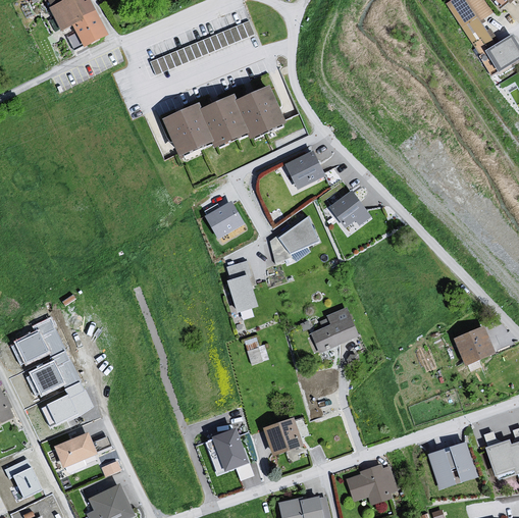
[(84,3),(82,0),(66,0),(50,9),(61,29),(72,22),(86,46),(108,34),(90,0),(84,3)]
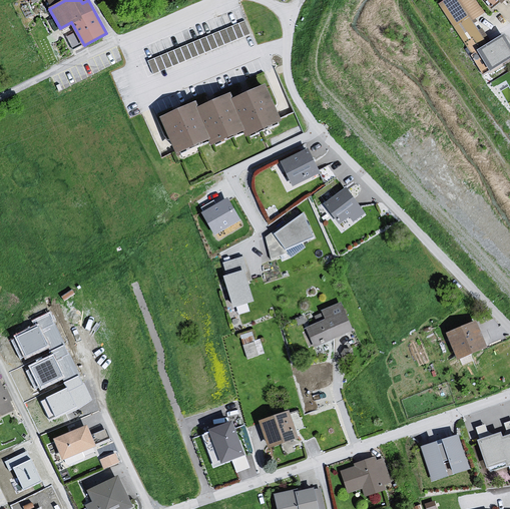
[(440,0),(438,1),(465,46),(484,35),(474,17),(482,11),(475,0),(440,0)]
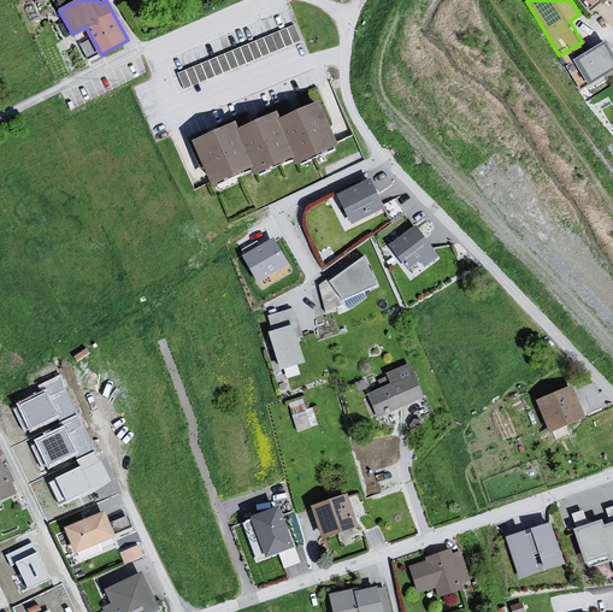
[(612,69),(612,56),(605,42),(573,59),(588,82),(612,69)]
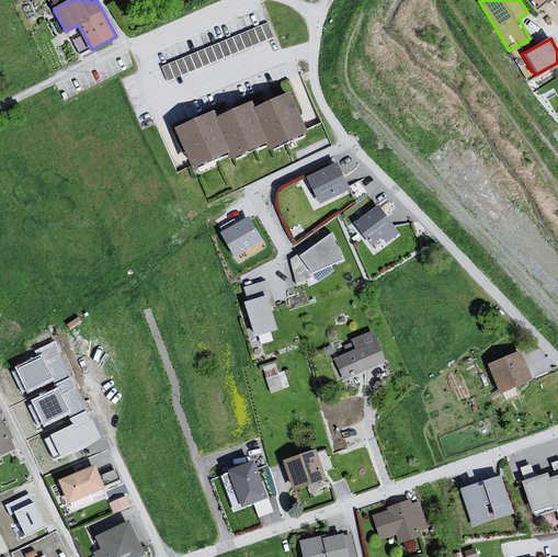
[(216,110),(175,127),(194,170),(231,155),(234,160),(269,144),(273,150),(310,134),(291,92),(257,105),(253,101),(218,116),(216,110)]
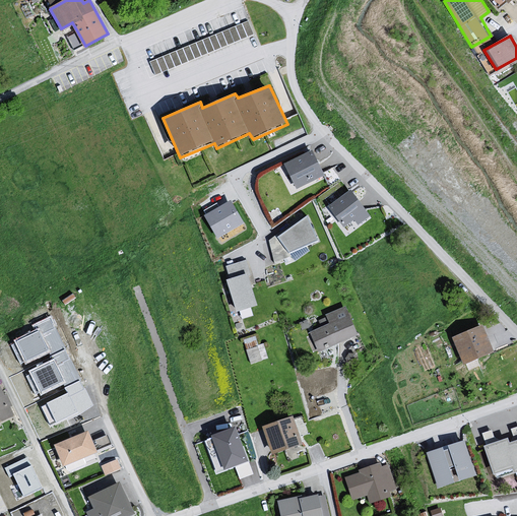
[(279,159),(291,182),(319,171),(310,147),(279,159)]
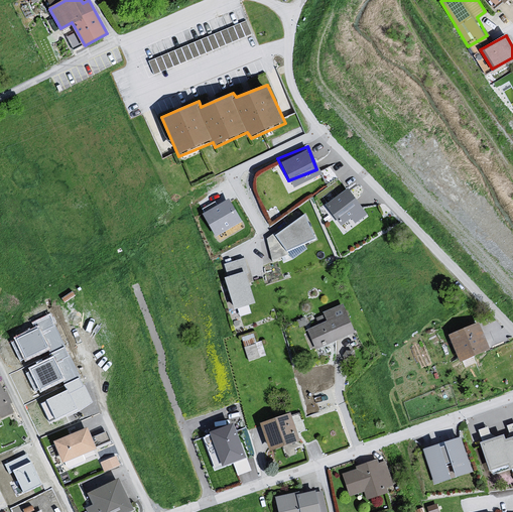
[(343,180),(319,198),(342,225),(365,209),(343,180)]
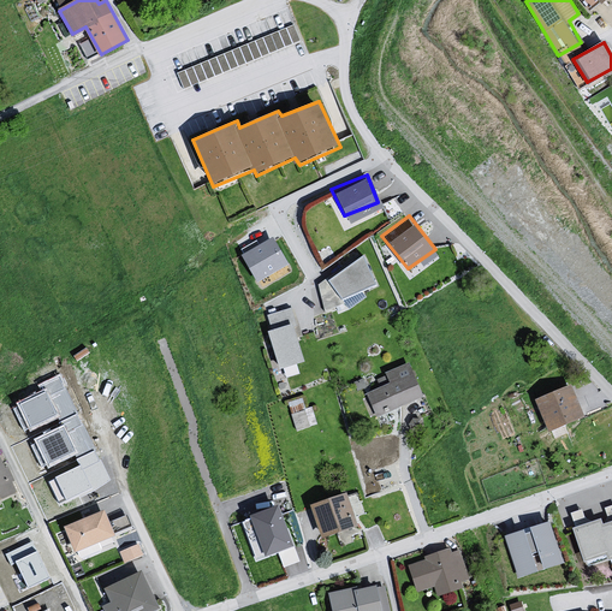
[(269,232),(238,250),(254,277),(285,259),(269,232)]
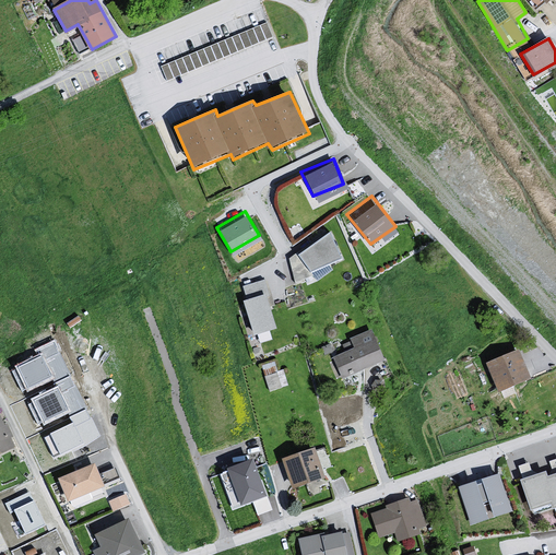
[(341,258),(330,232),(297,254),(315,278),(328,267),(327,263),(341,258)]
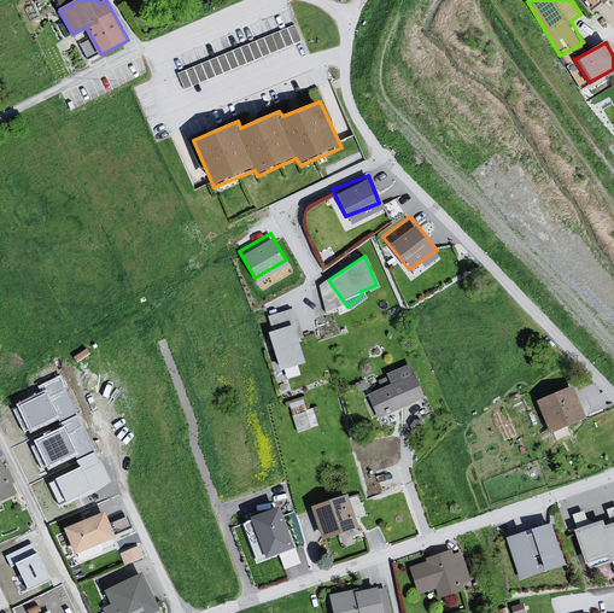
[(293,308),(265,314),(280,372),(307,362),(300,338),(293,308)]
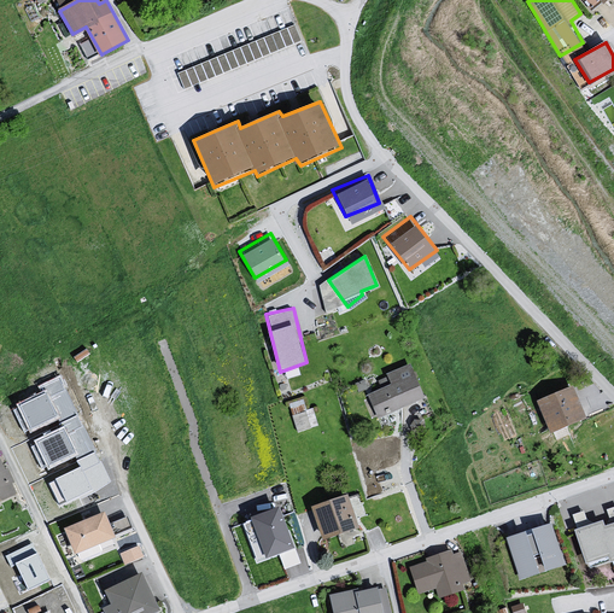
[(389,383),(364,395),(374,419),(422,397),(409,365),(384,371),(389,383)]
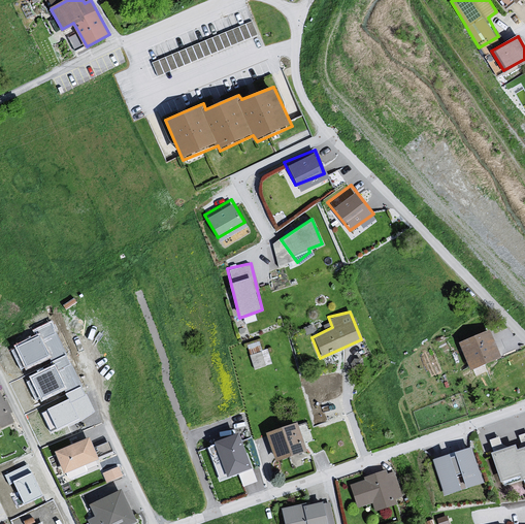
[(37,329),(11,341),(23,365),(48,353),(37,329)]
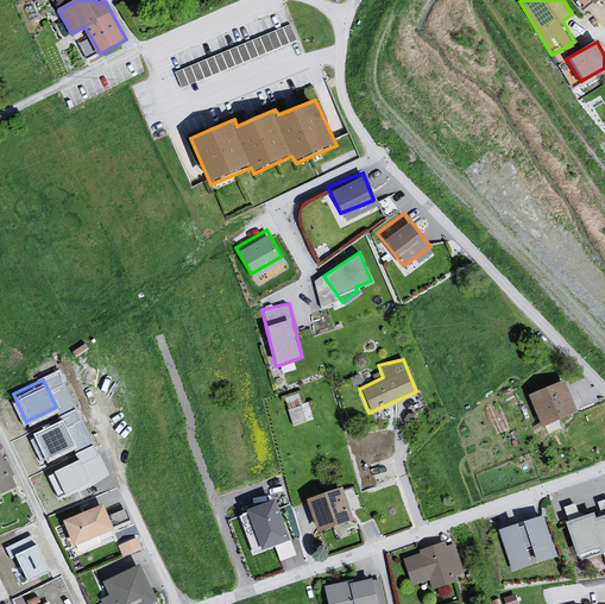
[(566,382),(528,394),(541,426),(577,411),(566,382)]
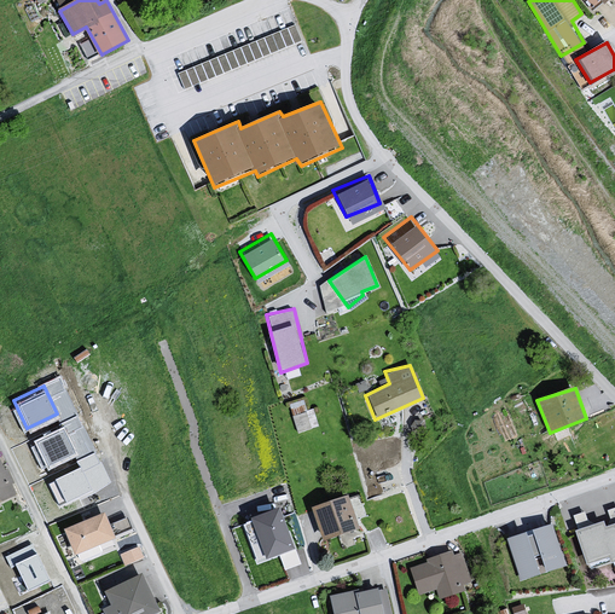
[(300,393),(286,398),(296,426),(315,420),(309,401),(303,404),(300,393)]
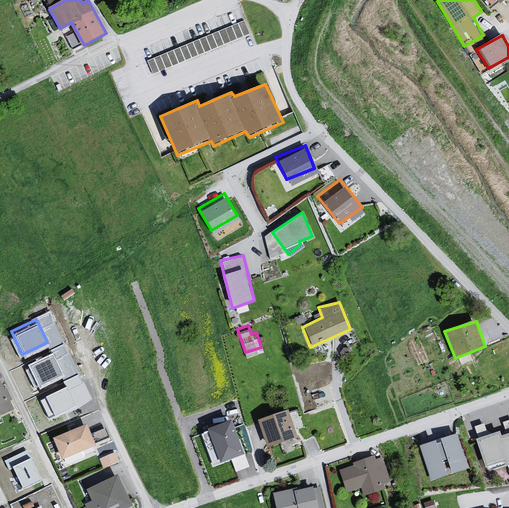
[(50,349),(25,362),(36,385),(62,373),(50,349)]
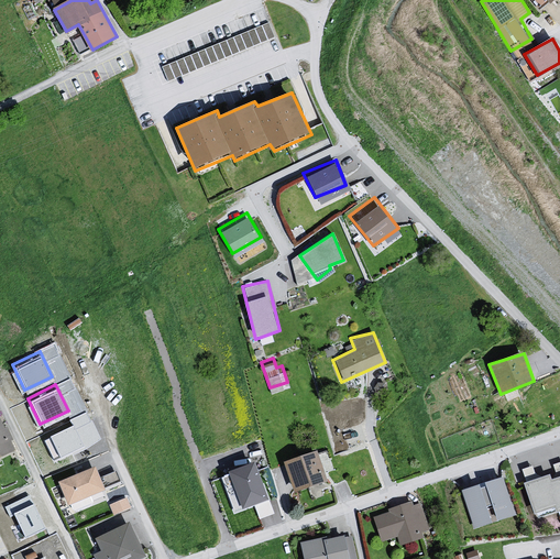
[(0,456),(13,449),(0,418),(0,456)]
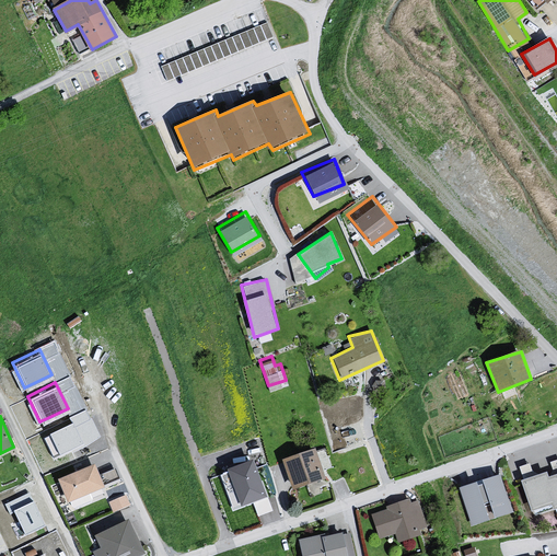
[(70,419),(47,430),(57,451),(80,440),(70,419)]
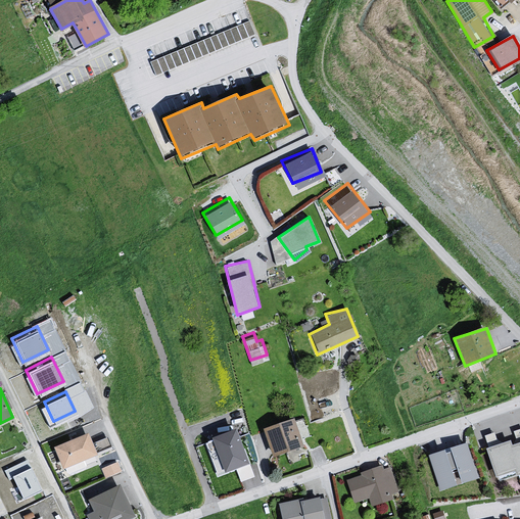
[(292,418),(262,429),(272,457),(301,451),(292,418)]
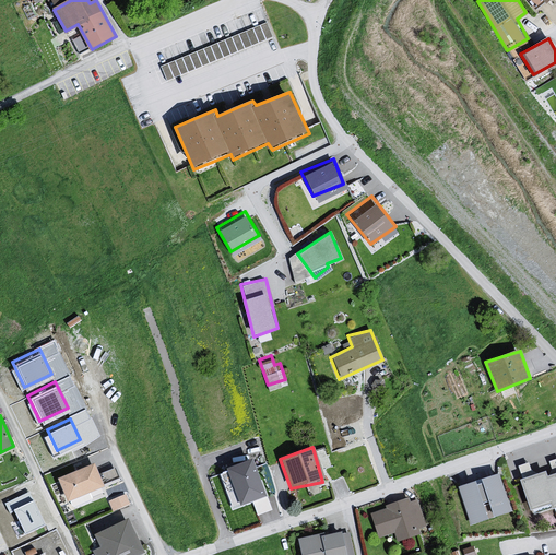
[(251,456),(219,470),(232,505),(264,494),(251,456)]
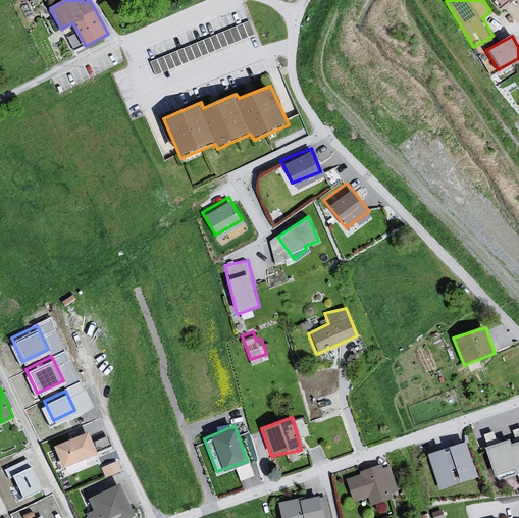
[(518,427),(480,441),(491,475),(518,465),(518,427)]
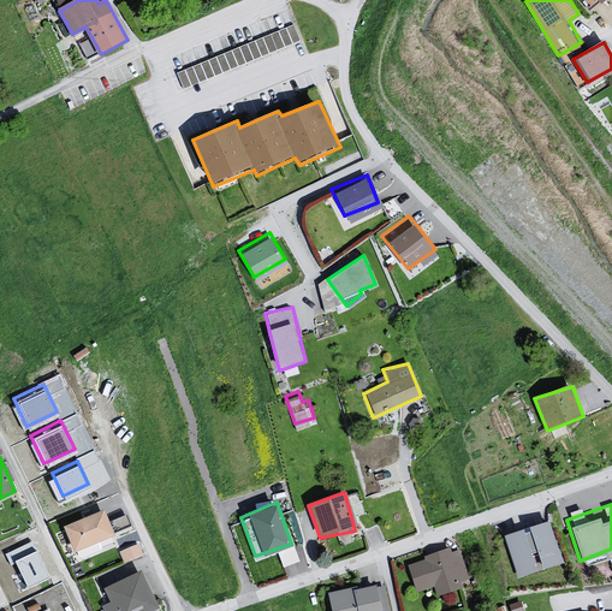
[(105,508),(63,525),(73,550),(114,533),(105,508)]
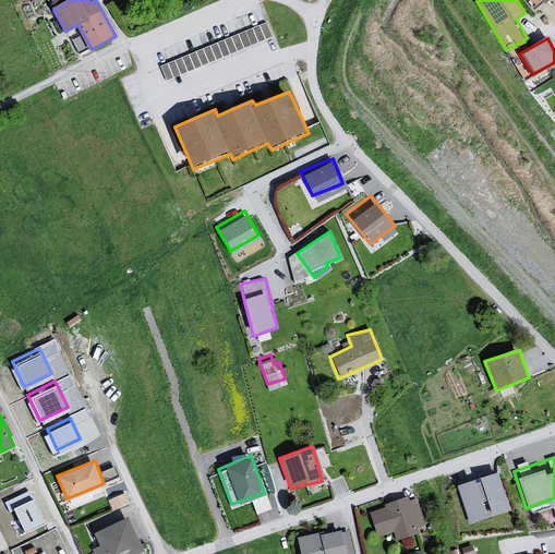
[(498,473),(455,485),(469,524),(486,519),(482,502),(486,500),(493,517),(510,512),(498,473)]
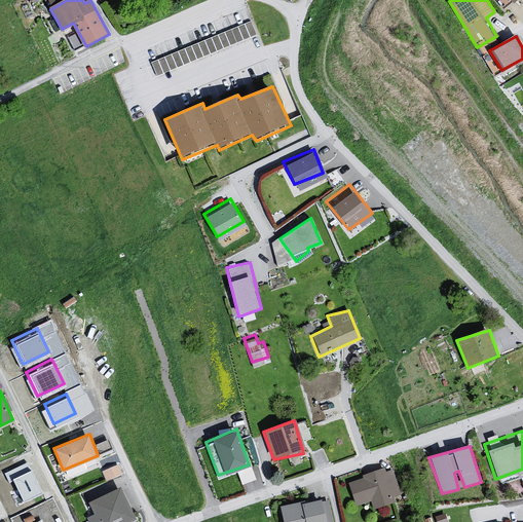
[(20,470),(29,461),(24,454),(13,462),(20,470)]
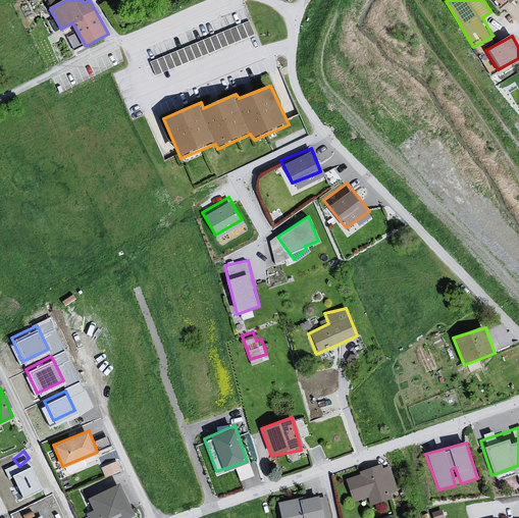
[(103,472),(119,464),(114,454),(98,462),(103,472)]
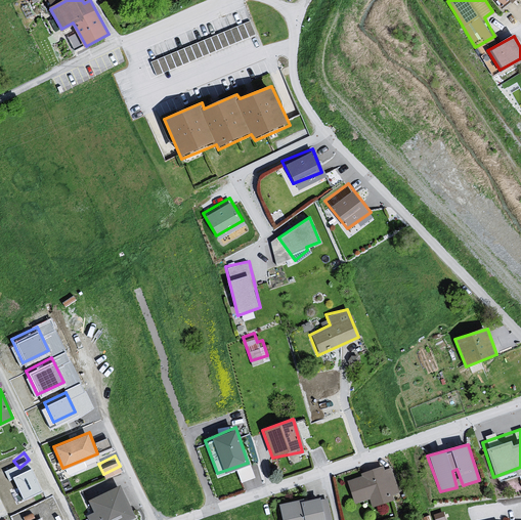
[(29,465),(10,473),(22,496),(39,488),(29,465)]
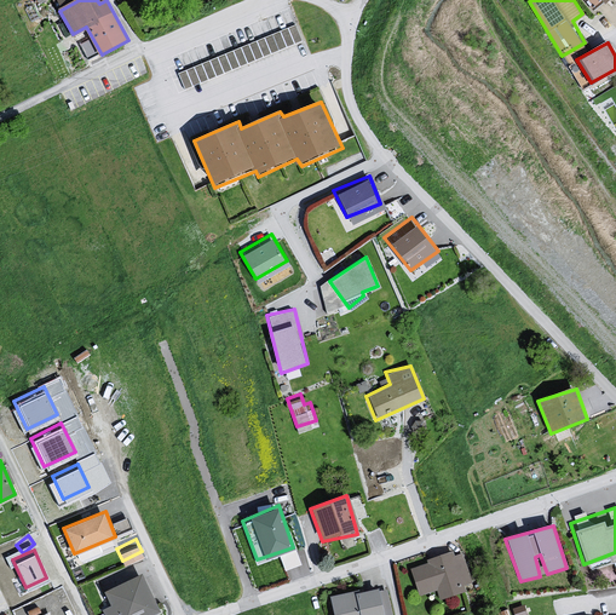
[(425,564),(408,568),(416,595),(433,590),(438,599),(464,592),(461,585),(467,581),(460,552),(452,556),(450,551),(424,559),(425,564)]
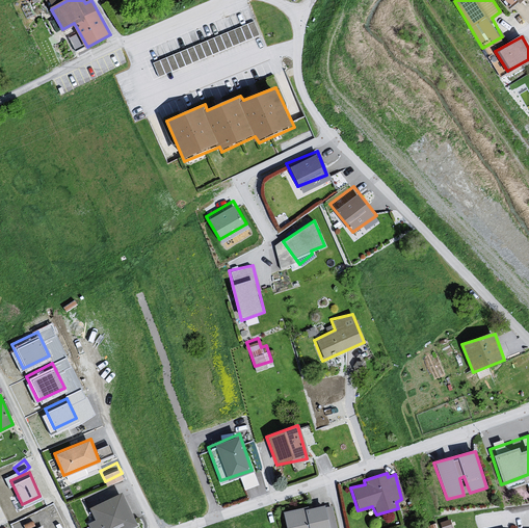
[(121,492),(89,507),(95,519),(87,522),(89,527),(127,527),(136,523),(121,492)]
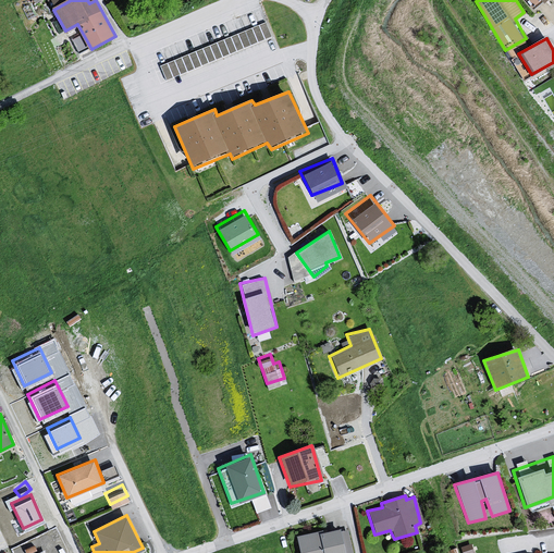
[(344,552),(340,529),(318,533),(322,552),(344,552)]
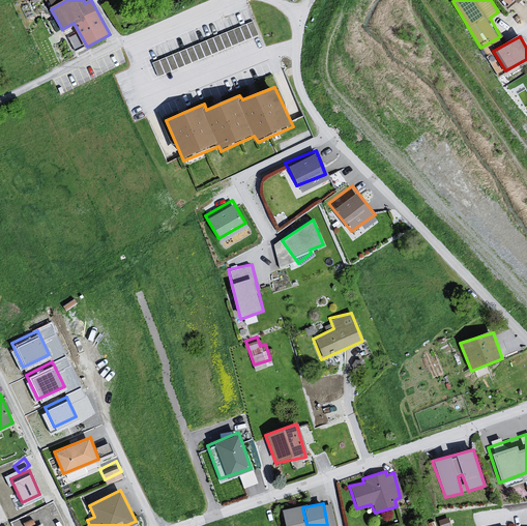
[(305,525),(300,505),(282,509),(285,525),(305,525)]
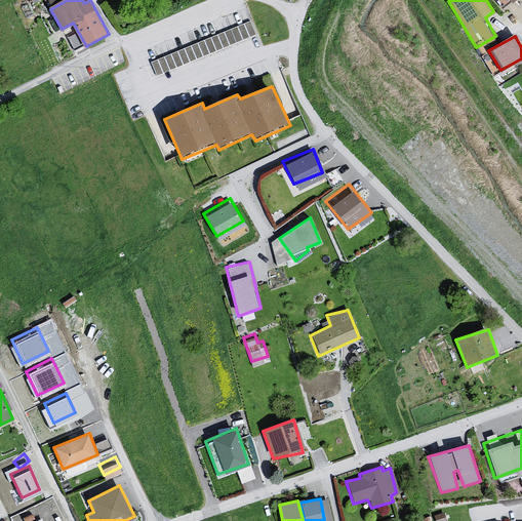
[(24,518),(24,520),(43,520),(39,512),(24,518)]
